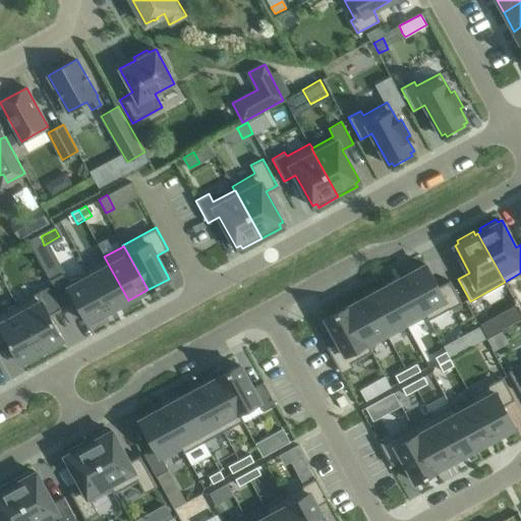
[(88,271),(109,310),(128,300),(104,256),(84,267),(87,272),(88,271)]
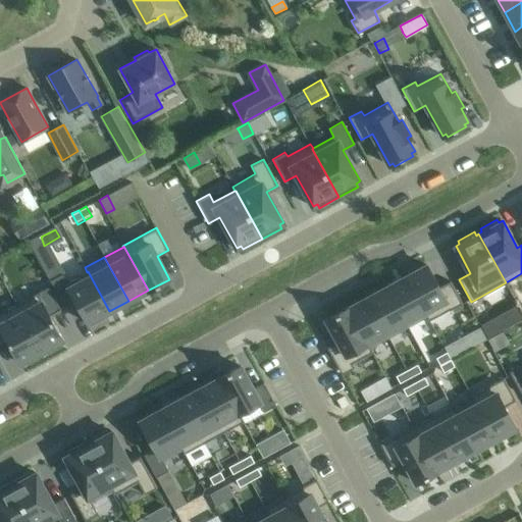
[(427,264),(406,276),(427,316),(426,316),(428,320),(462,303),(450,280),(438,286),(427,264)]
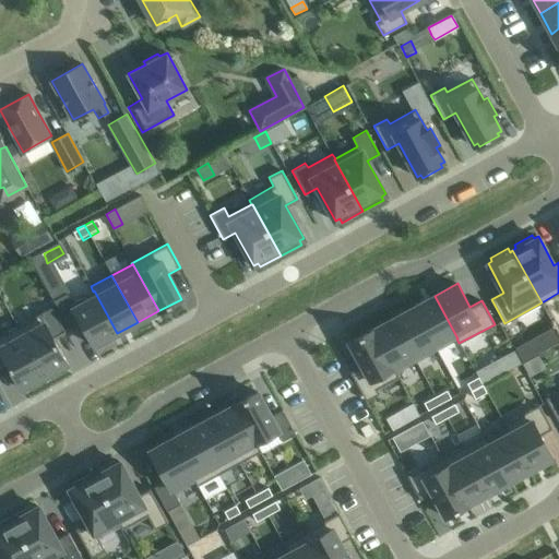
[(94,345),(117,333),(94,290),(93,292),(72,302),(67,293),(54,300),(69,329),(81,322),(94,345)]
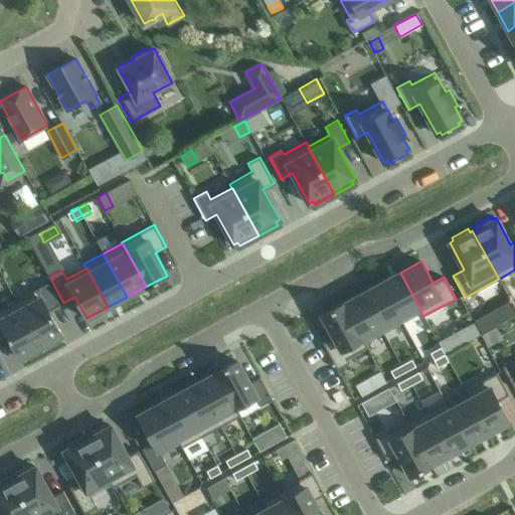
[(400,273),(381,283),(402,322),(420,312),(421,312),(400,273)]
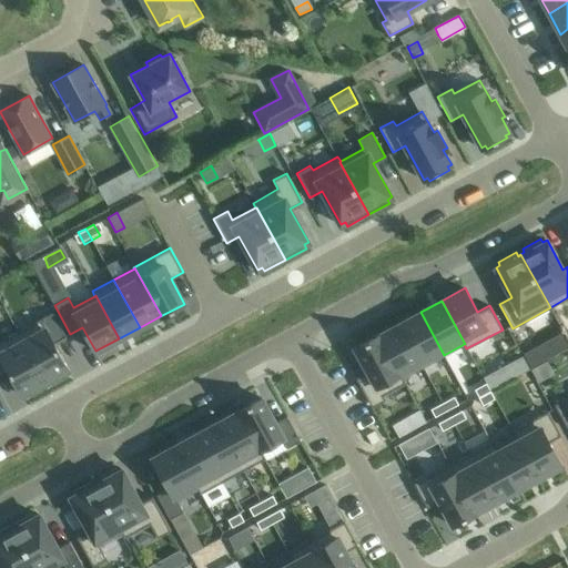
[(17,331),(46,383),(47,382),(64,372),(68,369),(53,343),(66,336),(52,312),(17,331)]
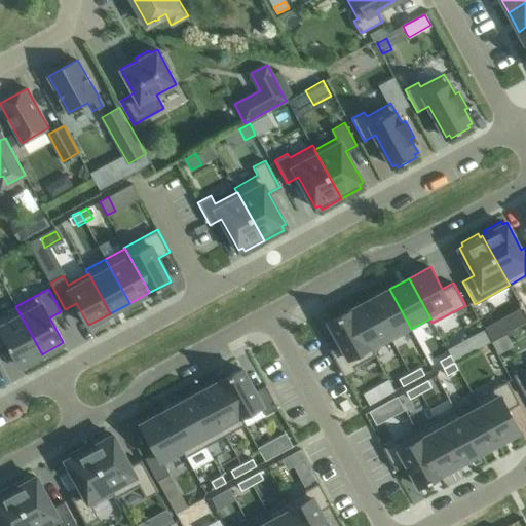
[(411,329),(389,289),(370,299),(391,339),(411,329)]
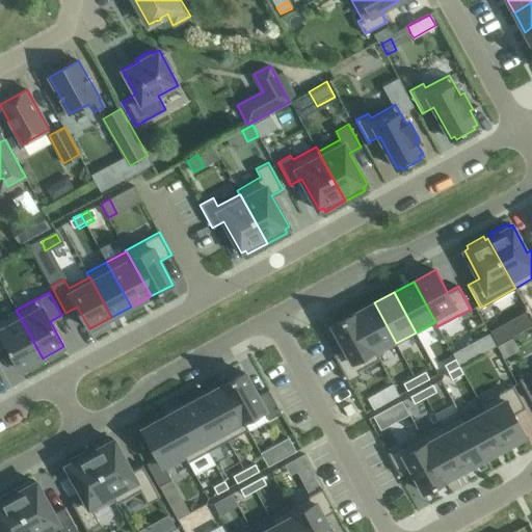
[(377,353),(396,343),(374,302),(355,313),(354,314),(376,354),(377,353)]
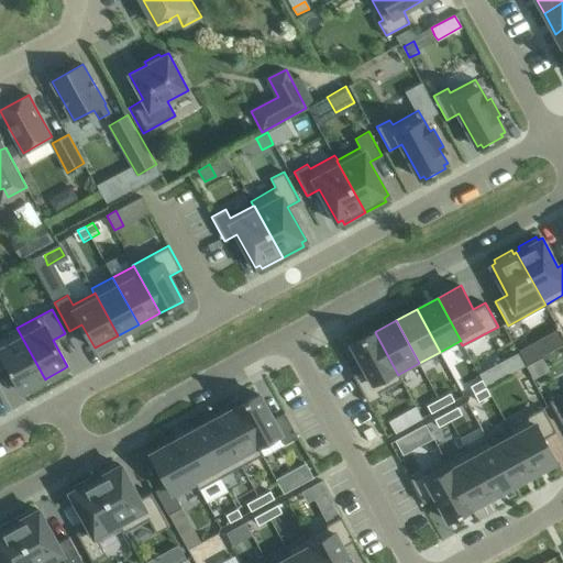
[(43,381),(45,379),(17,328),(0,337),(0,368),(7,365),(22,392),(25,389),(43,381)]
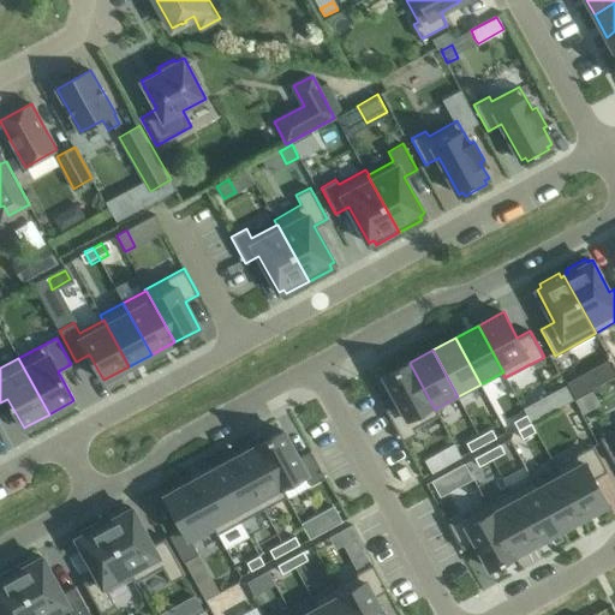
[(386,410),(402,441),(417,433),(415,428),(439,415),(436,408),(435,410),(410,363),(411,362),(410,362),(384,376),(399,402),(386,410)]
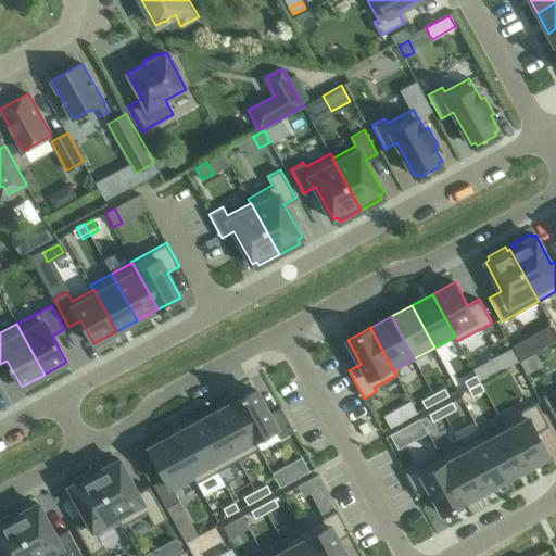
[(526,339),(513,346),(519,359),(533,352),(526,339)]
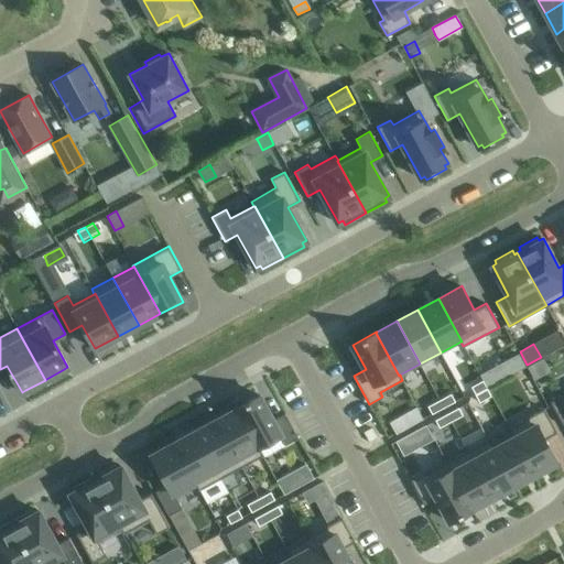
[(519,354),(479,375),(483,380),(487,388),(525,366),(519,354)]
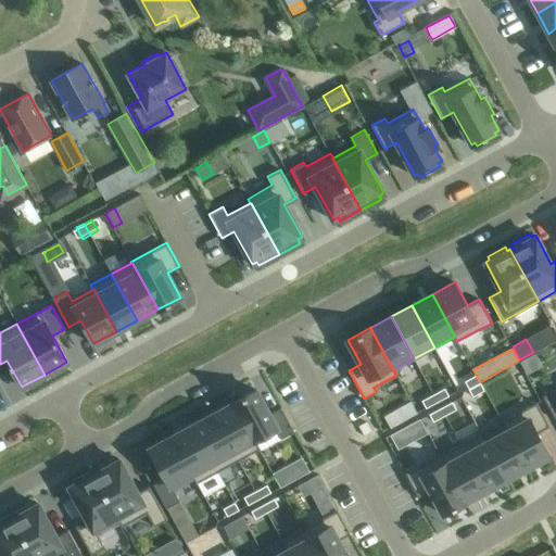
[(476,375),(464,380),(468,388),(480,382),(476,375)]
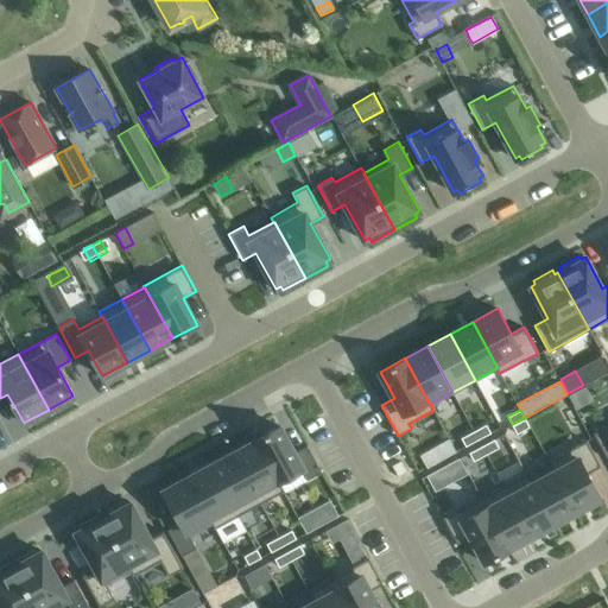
[(525,418),(512,424),(517,432),(529,426),(525,418)]
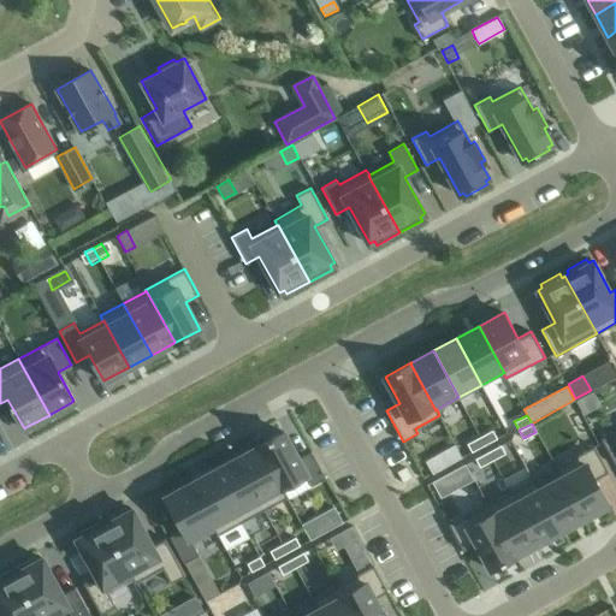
[(497,438),(492,430),(480,436),(484,444),(497,438)]
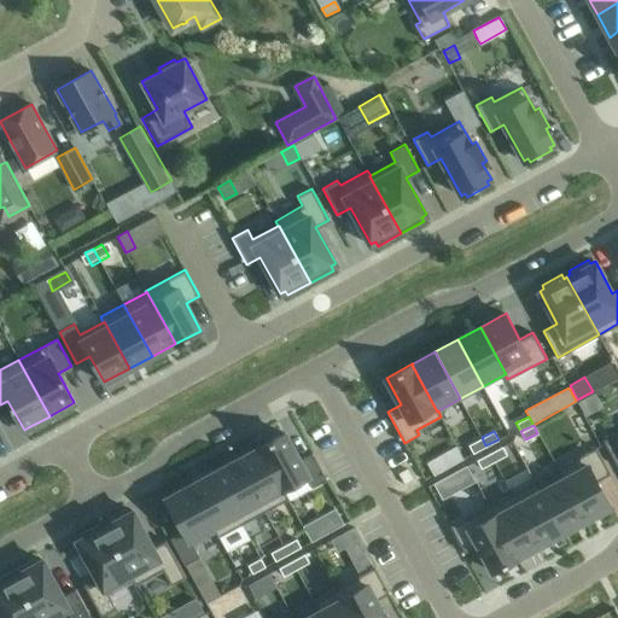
[(617,431),(602,439),(617,466),(617,465),(617,431)]
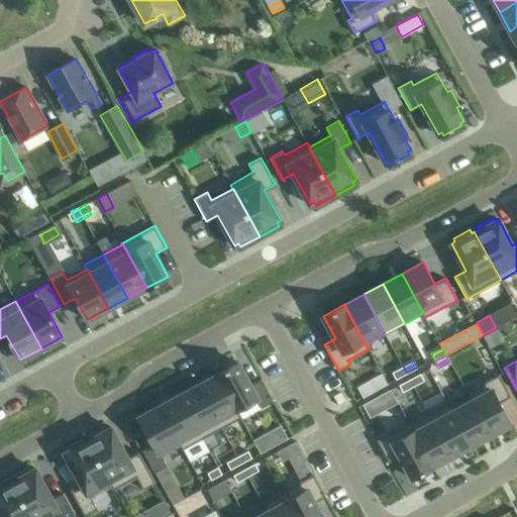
[(236,409),(237,409),(256,399),(261,407),(273,401),(261,379),(250,385),(238,362),(216,374),(216,375),(217,374),(236,409)]
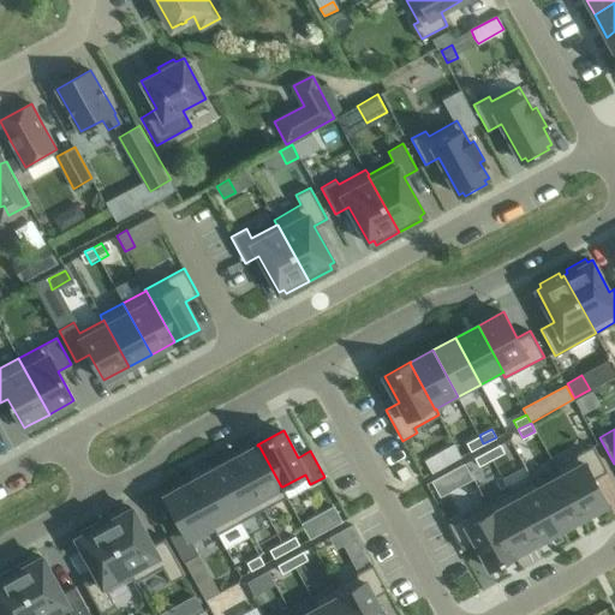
[(483,443),(479,435),(466,442),(471,451),(483,443)]
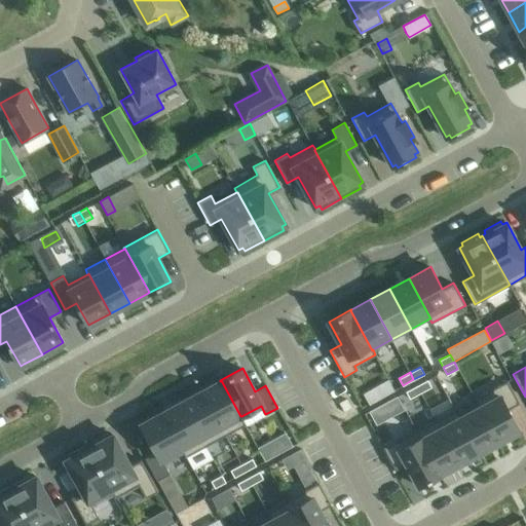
[(387,378),(377,384),(383,396),(395,390),(387,378)]
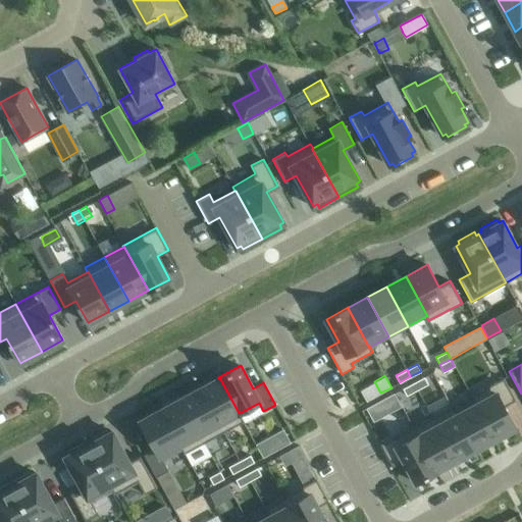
[(219,423),(223,432),(244,421),(240,413),(239,413),(219,377),(218,378),(200,388),(219,423)]
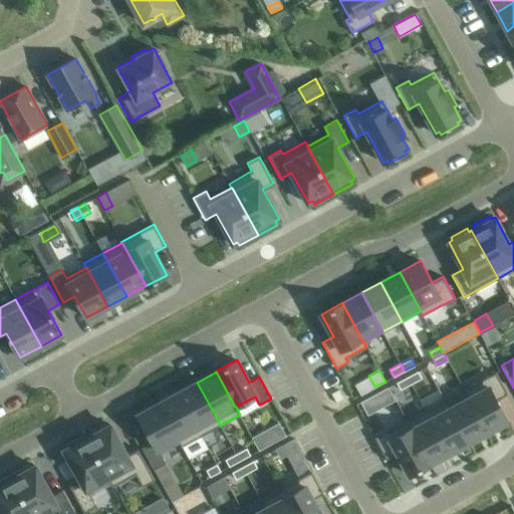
[(418,371),(408,377),(412,384),(422,378),(418,371)]
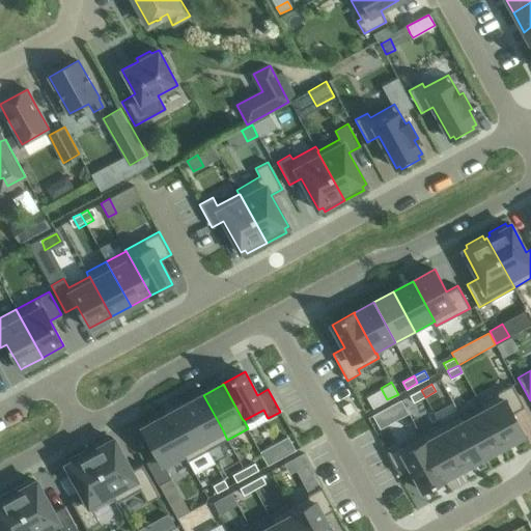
[(511,384),(478,402),(482,411),(483,411),(503,447),(525,435),(512,413),(524,407),(511,384)]
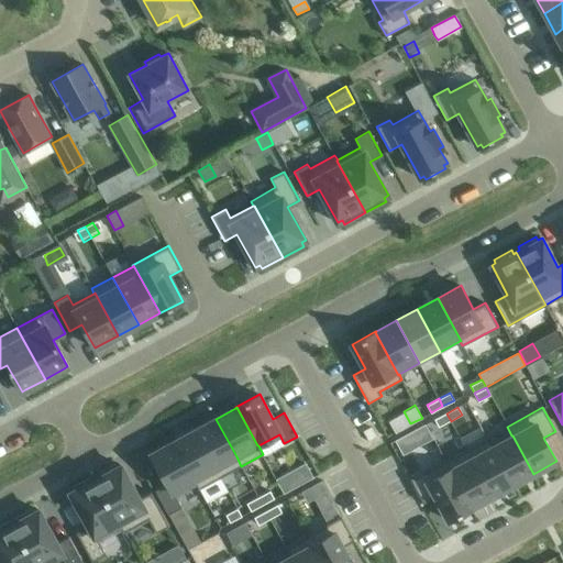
[(446,414),(434,419),(439,428),(451,421),(446,414)]
